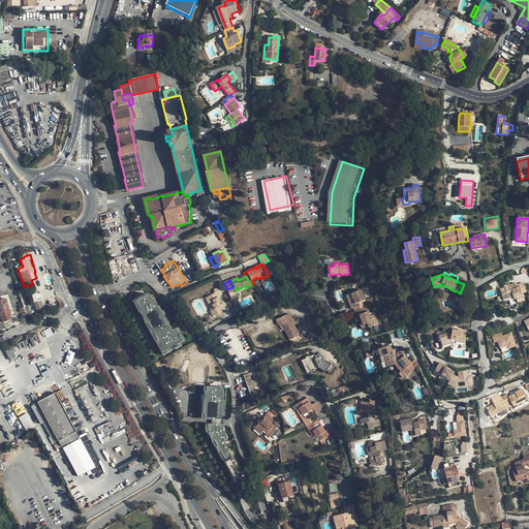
[(509,283),(504,285),(508,298),(512,297),(515,300),(516,299),(523,297),(522,292),(526,291),(523,283),(517,285),(516,283),(509,284),(509,283)]
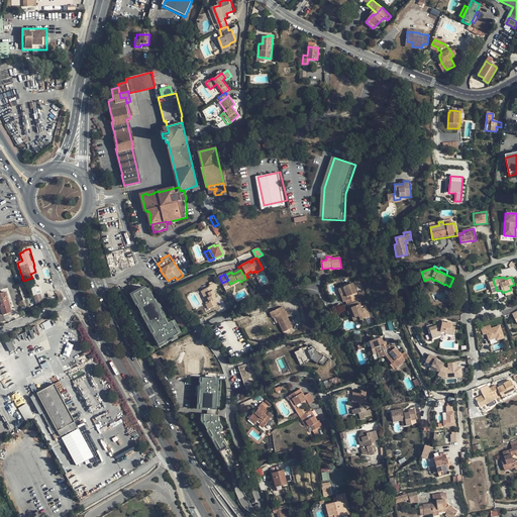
[(497,291),(493,279),(492,279),(493,281),(489,283),(492,293),(497,291)]
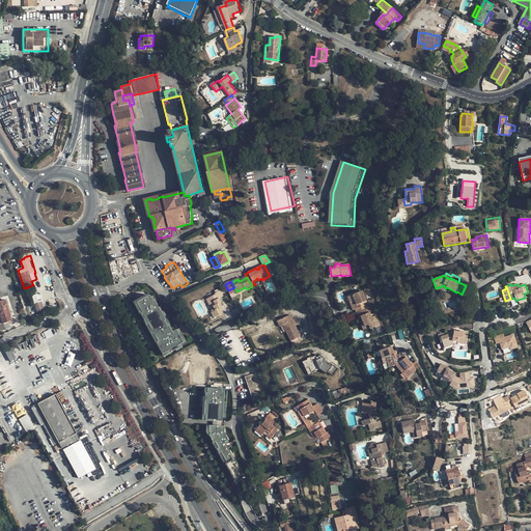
[(219,308),(221,307),(219,303),(220,302),(218,298),(222,296),(220,290),(215,294),(215,295),(206,299),(208,303),(210,303),(213,308),(211,308),(211,310),(211,311),(211,313),(214,317),(222,313),(219,308)]
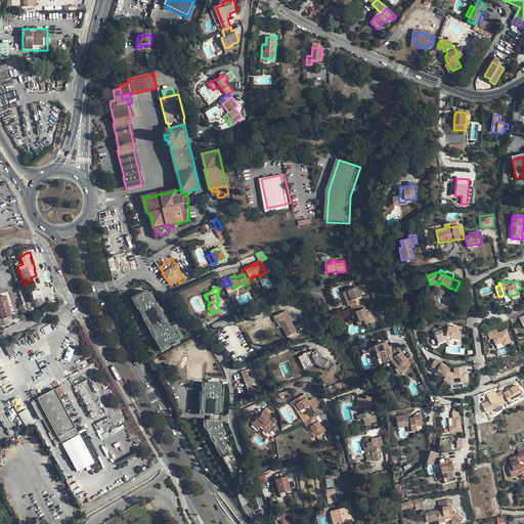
[(343,293),(345,299),(347,298),(350,305),(359,302),(358,299),(361,298),(357,287),(343,293)]
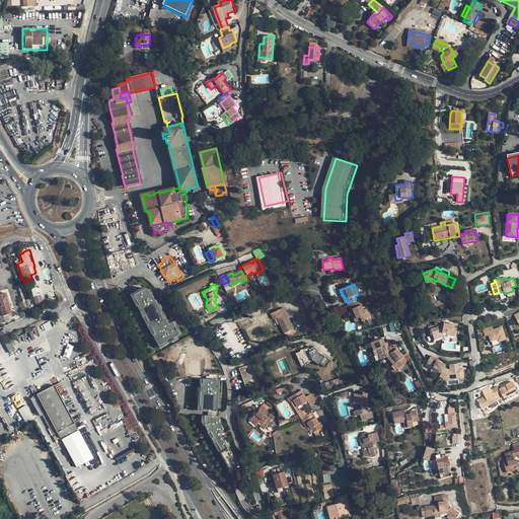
[(149,286),(133,293),(156,348),(182,337),(175,320),(166,324),(149,286)]
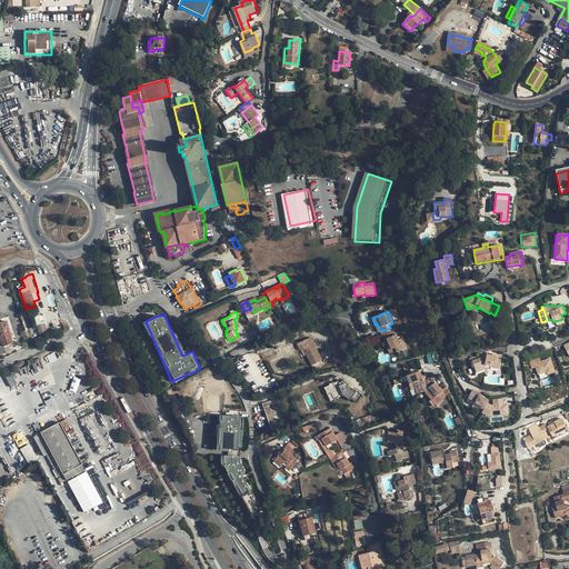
[(35,316),(38,333),(46,331),(42,315),(35,316)]
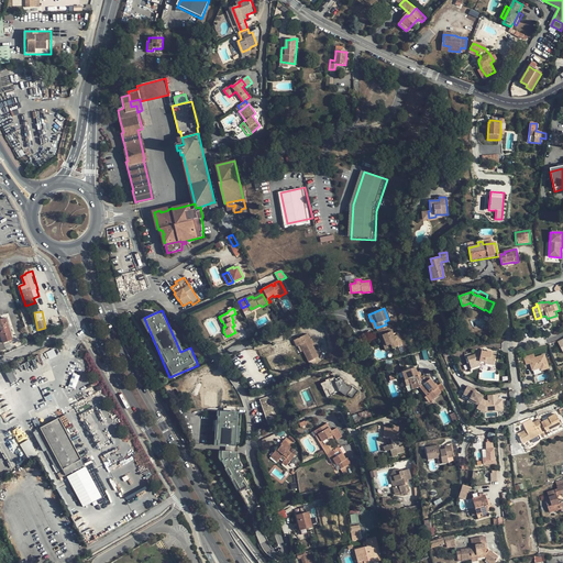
[(382,335),(393,331),(394,330),(392,327),(388,328),(378,332),(379,335),(382,335)]
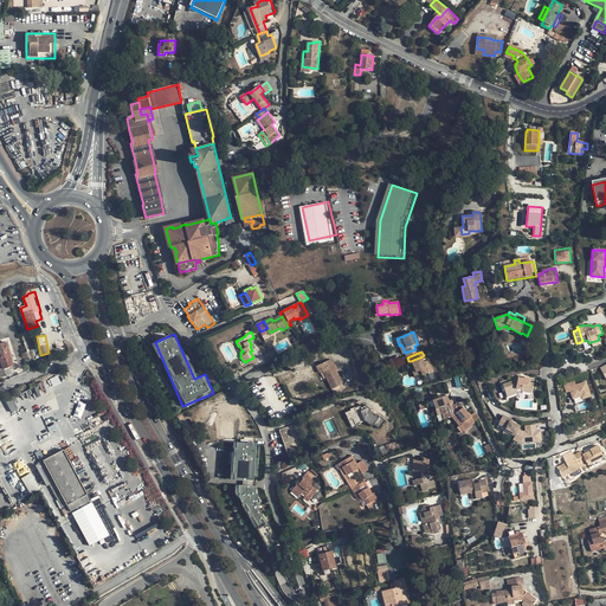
[(0,359),(4,369),(12,367),(8,355),(0,358),(0,359)]
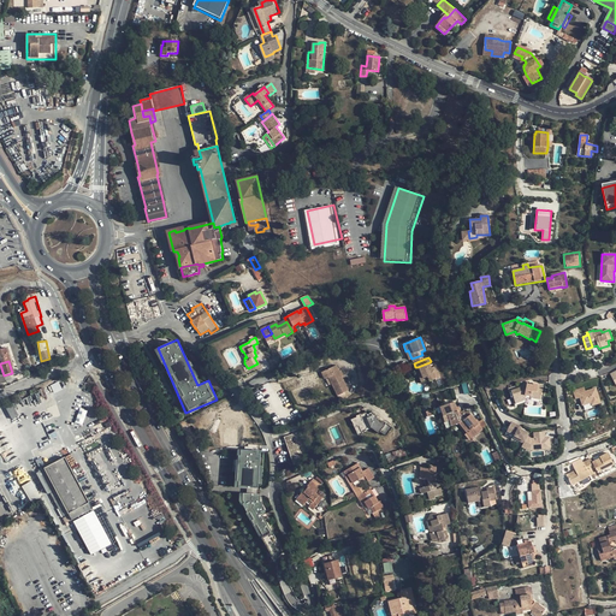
[(440,377),(440,378),(446,377),(439,361),(434,363),(440,377)]
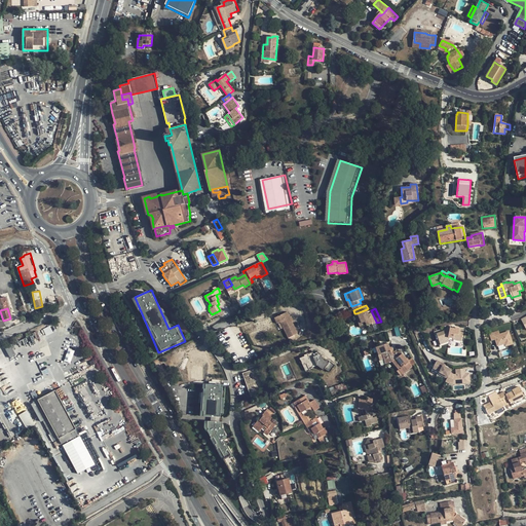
[(360,321),(358,321),(361,327),(362,326),(366,325),(367,326),(370,325),(376,322),(371,310),(368,311),(367,309),(357,313),(360,321)]
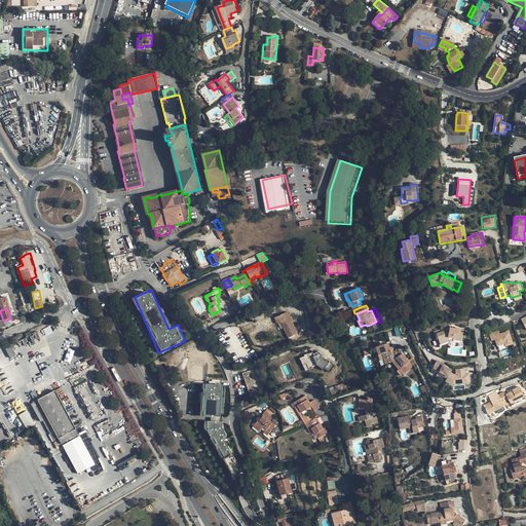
[(290,316),(288,312),(274,317),(277,324),(280,323),(288,338),(298,333),(292,322),(290,316)]
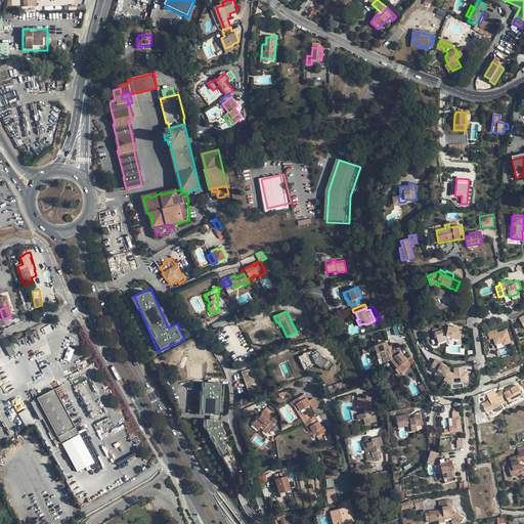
[(338,329),(336,322),(330,316),(328,322),(335,331),(338,329)]
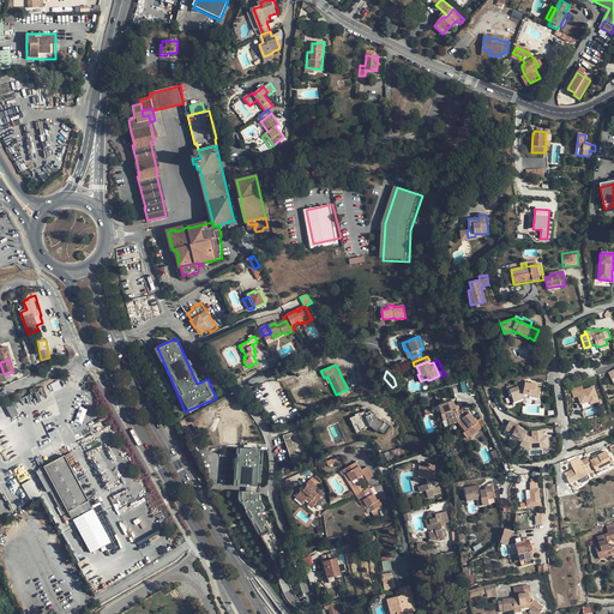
[(58,380),(50,384),(54,391),(61,389),(58,380)]
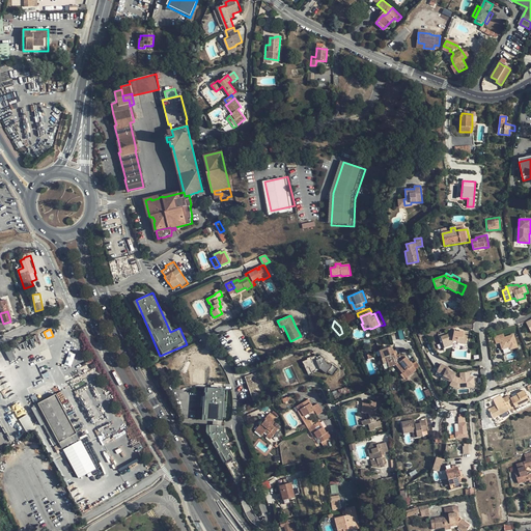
[(451,333),(447,335),(449,341),(452,340),(457,341),(457,342),(466,344),(468,332),(459,331),(458,332),(454,331),(451,331),(451,333)]
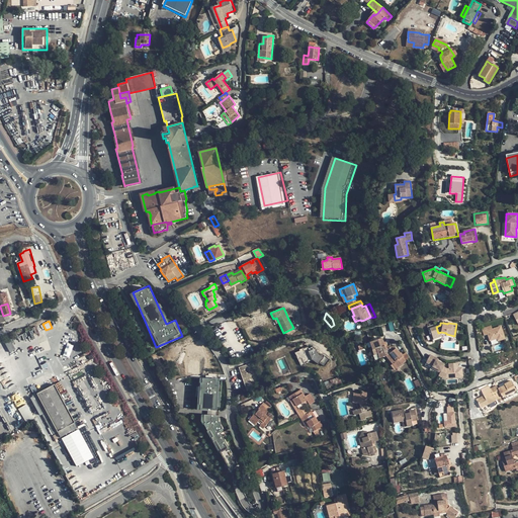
[(491,325),(482,328),(484,336),(488,334),(491,344),(506,339),(501,325),(492,328),(491,325)]
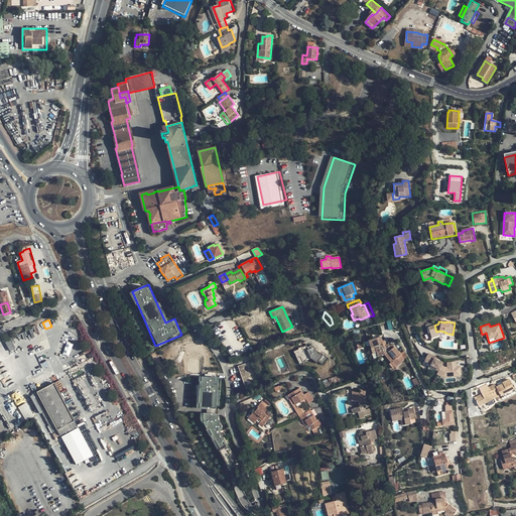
[(430,334),(436,332),(434,326),(428,327),(430,334)]
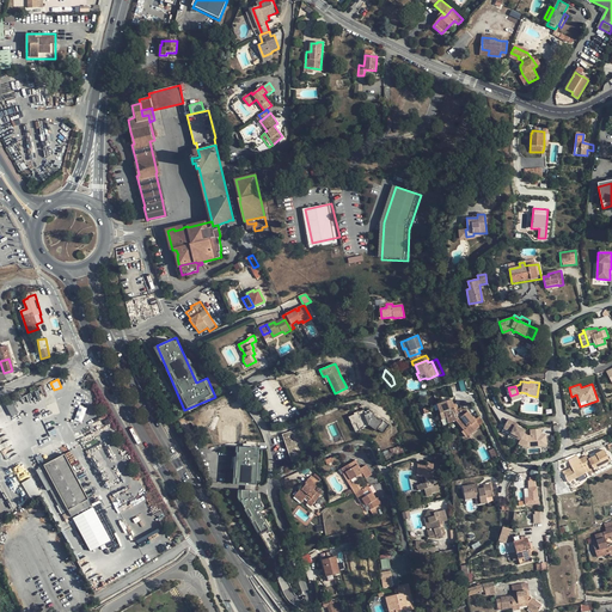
[(457,421),(464,430),(478,426),(475,420),(467,411),(466,408),(461,409),(461,408),(456,410),(452,399),(438,404),(442,418),(446,417),(448,423),(457,421)]
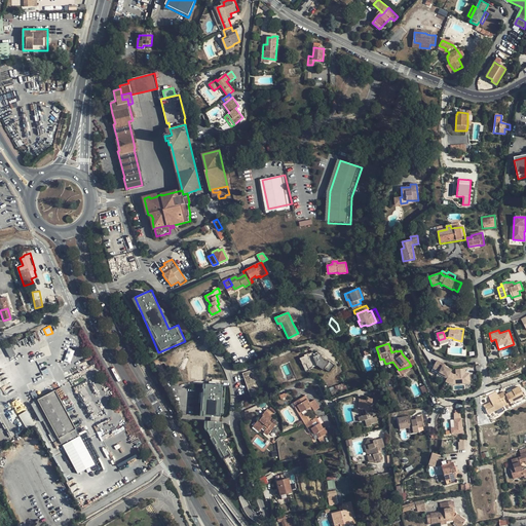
[(5,347),(9,358),(15,355),(10,344),(5,347)]
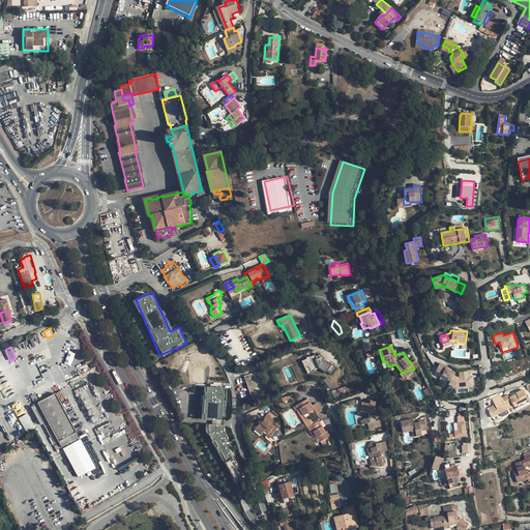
[(173,357),(176,364),(188,359),(185,352),(173,357)]
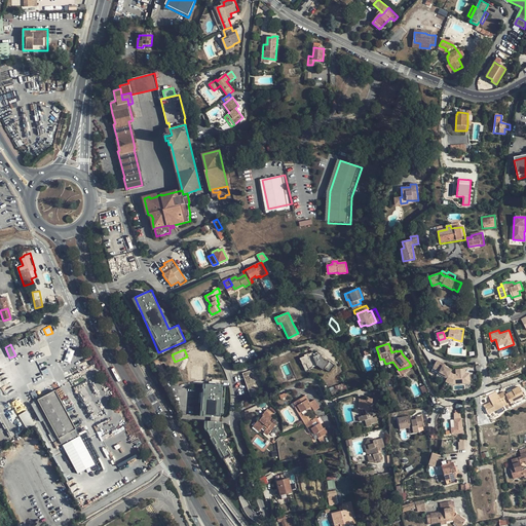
[(306,364),(308,370),(316,366),(324,370),(325,369),(329,372),(335,365),(329,361),(328,363),(323,359),(321,353),(318,354),(317,351),(313,353),(312,352),(307,354),(307,353),(304,355),(299,359),(303,366),(306,364)]
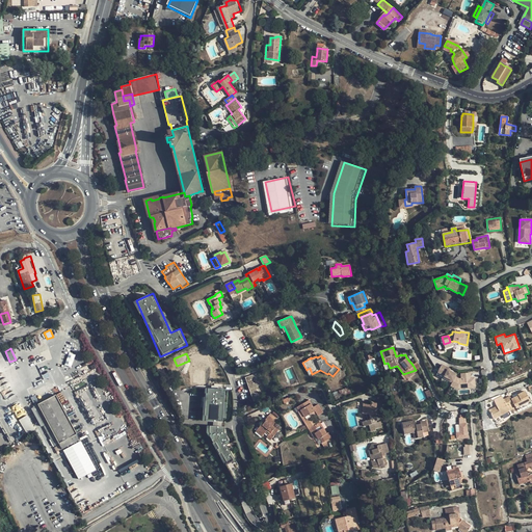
[(192,383),(200,384),(204,384),(204,388),(205,388),(206,388),(208,361),(194,360),(192,383)]
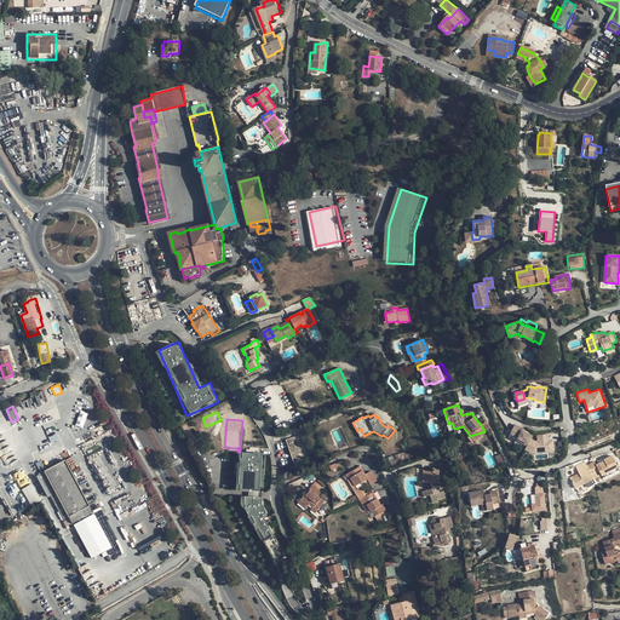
[(533,452),(535,441),(530,438),(532,435),(523,431),(520,429),(521,426),(515,424),(512,429),(516,430),(514,435),(518,437),(517,440),(527,445),(526,448),(530,451),(533,452)]
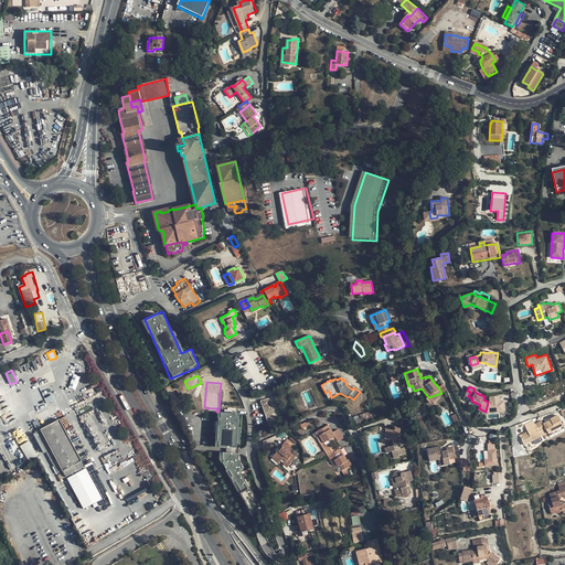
[(443,394),(441,393),(428,397),(429,398),(433,403),(443,394)]
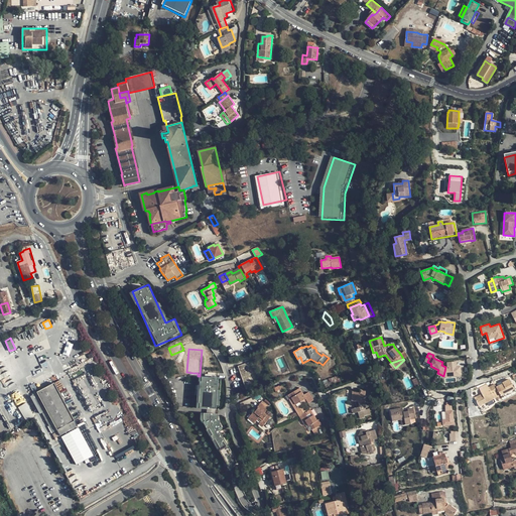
[(447,367),(445,367),(443,376),(456,375),(456,373),(461,372),(461,366),(457,366),(456,367),(455,361),(447,362),(447,367)]
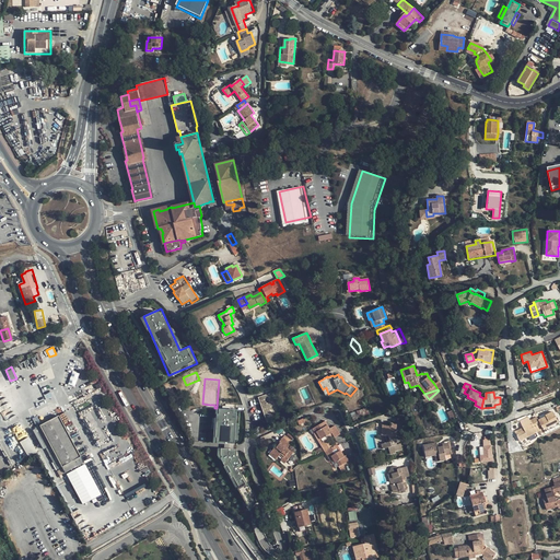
[(267,427),(281,421),(272,393),(257,398),(267,427)]
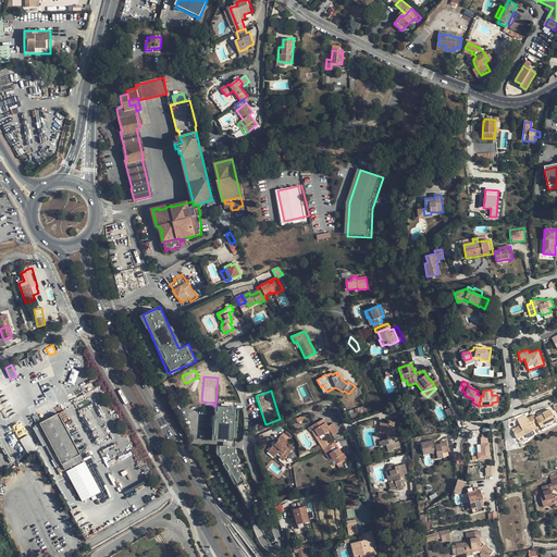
[(355,418),(363,413),(361,406),(351,410),(355,418)]
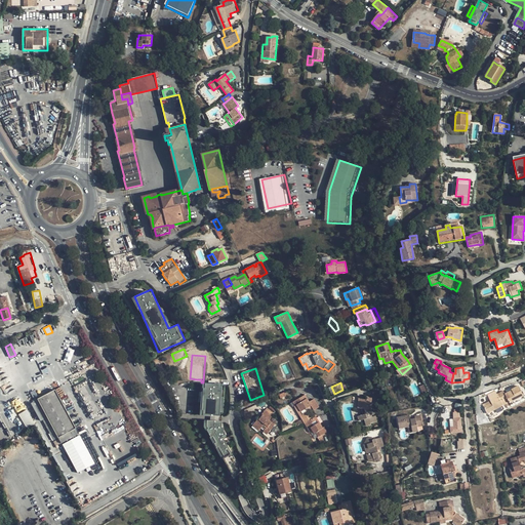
[(381,392),(379,384),(371,386),(373,394),(381,392)]
